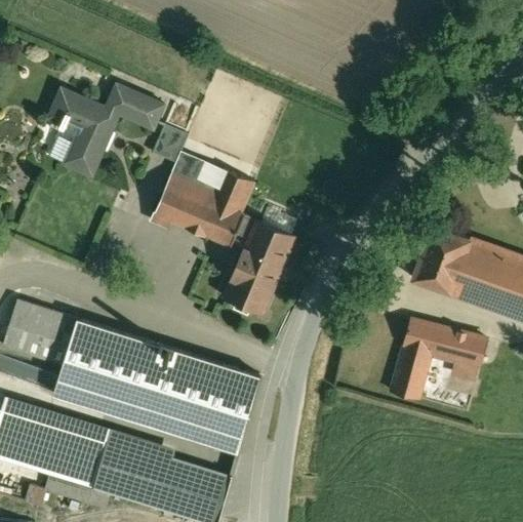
[(163,106),(115,84),(105,108),(59,88),(47,118),(61,124),(56,134),(72,141),(64,158),(61,164),(91,176),(118,115),(152,130),(163,106)]
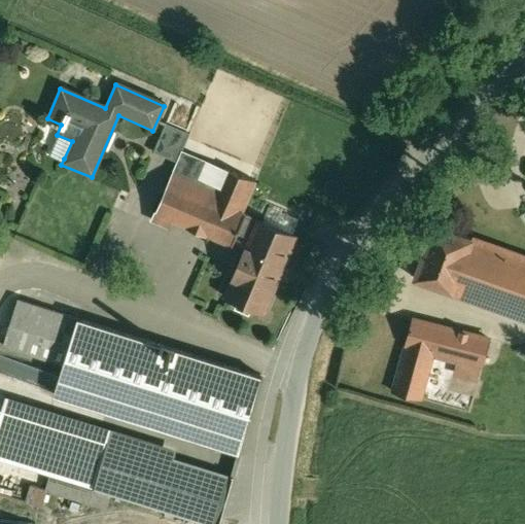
[(188,135),(165,125),(152,153),(176,164),(188,135)]
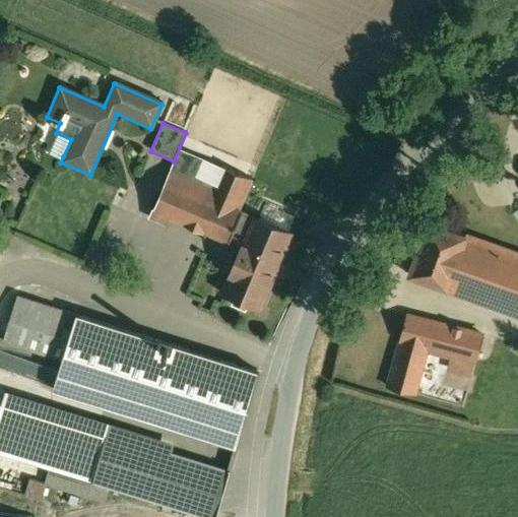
[(250,181),(197,158),(188,178),(170,170),(157,197),(174,204),(169,217),(228,243),(230,239),(241,213),(237,211),(250,181)]
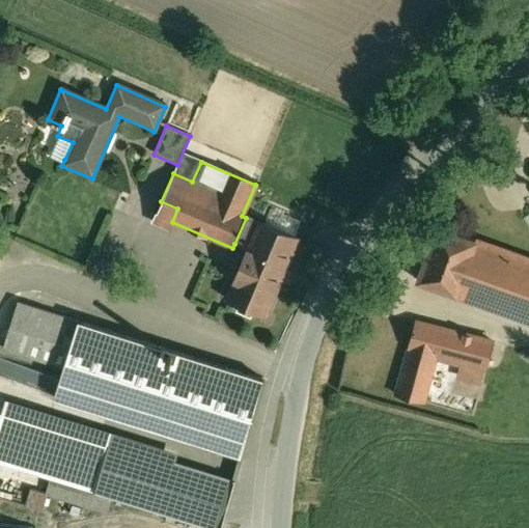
[(177,209),(161,201),(152,223),(169,230),(172,222),(177,209)]
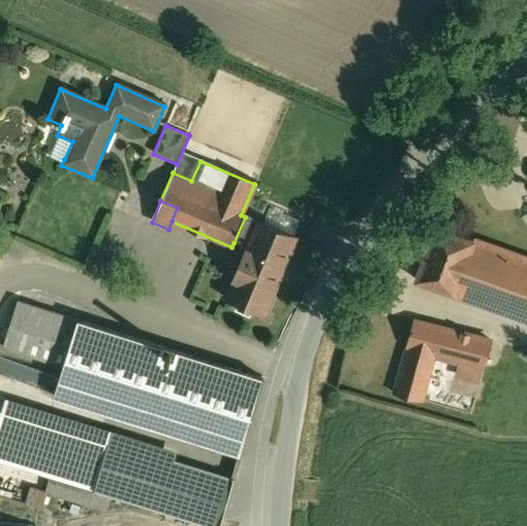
[(297,239),(245,217),(234,243),(245,247),(223,300),(237,305),(235,310),(248,315),(250,311),(264,317),(297,239)]
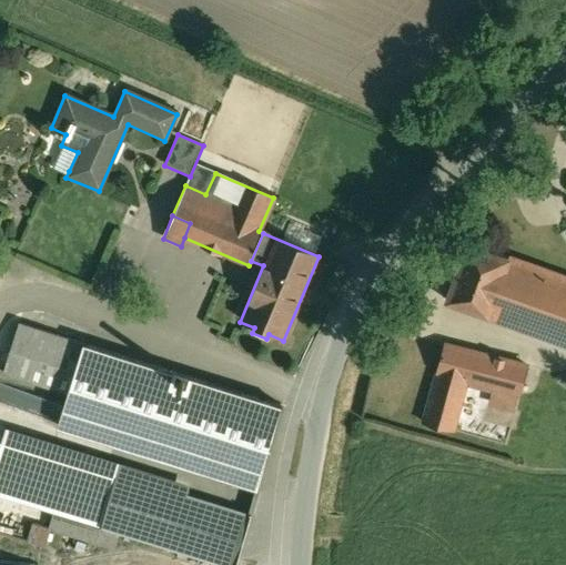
[(507,261),(465,245),(445,302),(487,318),(507,261)]
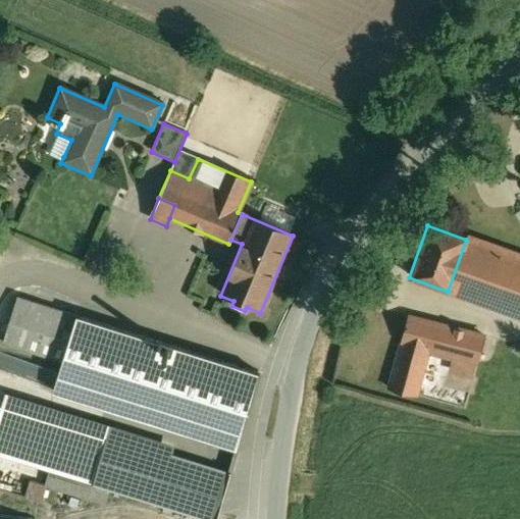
[(519,257),(466,239),(466,240),(448,292),(519,317),(519,257)]
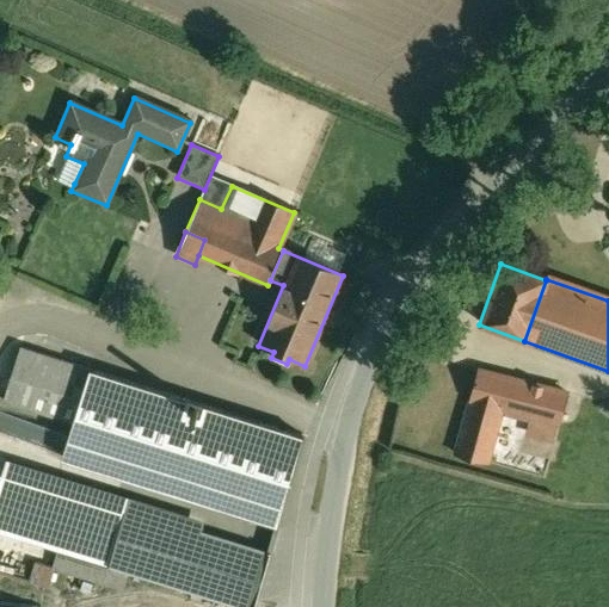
[(302,439),(18,350),(1,403),(19,409),(4,458),(5,458),(0,474),(0,575),(28,583),(31,575),(34,565),(51,571),(53,570),(57,553),(96,565),(127,575),(228,606),(253,606),(269,557),(124,512),(133,482),(277,527),(302,439)]
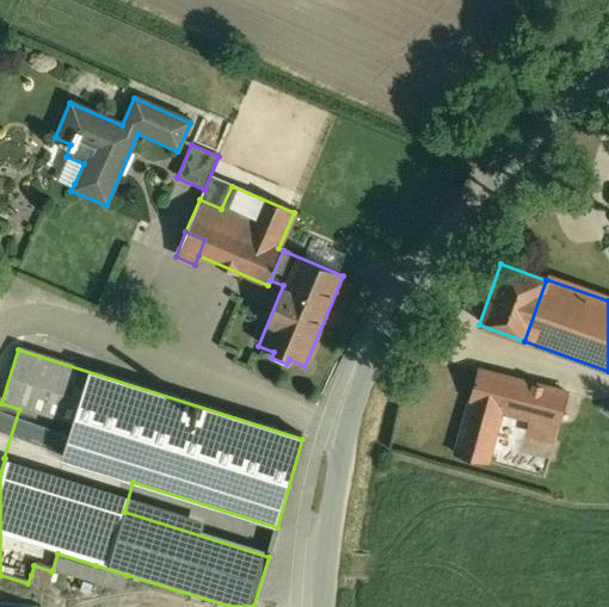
[(566,395),(463,369),(459,386),(472,390),(454,456),(486,465),(502,409),(558,425),(566,395)]
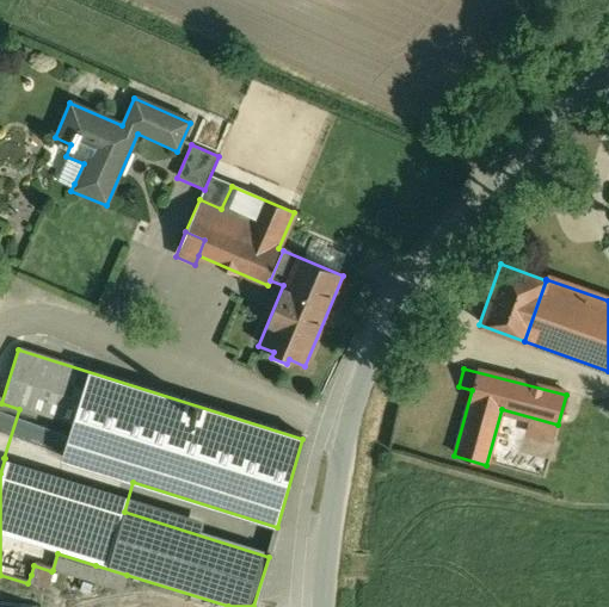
[(554,460),(557,441),(524,438),(522,456),(554,460)]
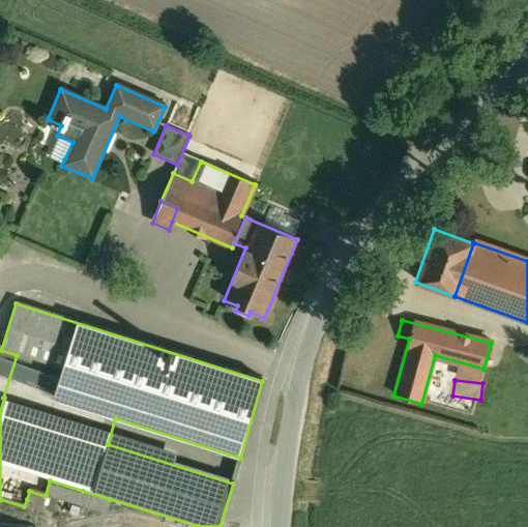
[(83,491),(50,480),(46,495),(79,505),(83,491)]
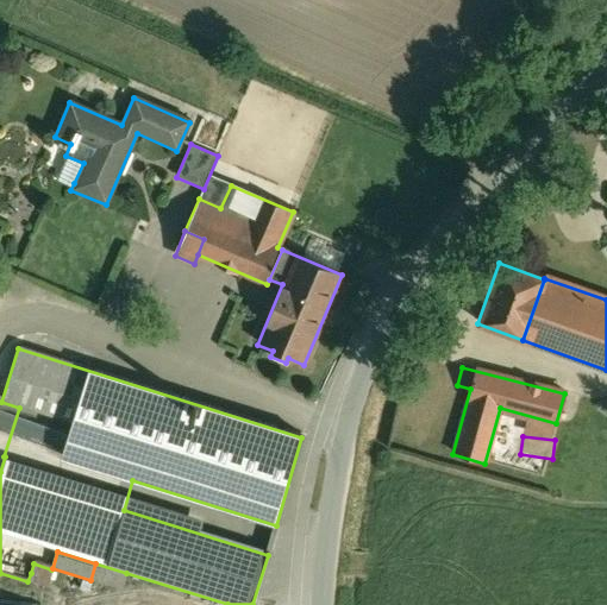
[(126,573),(95,563),(91,580),(89,581),(120,591),(126,573)]
